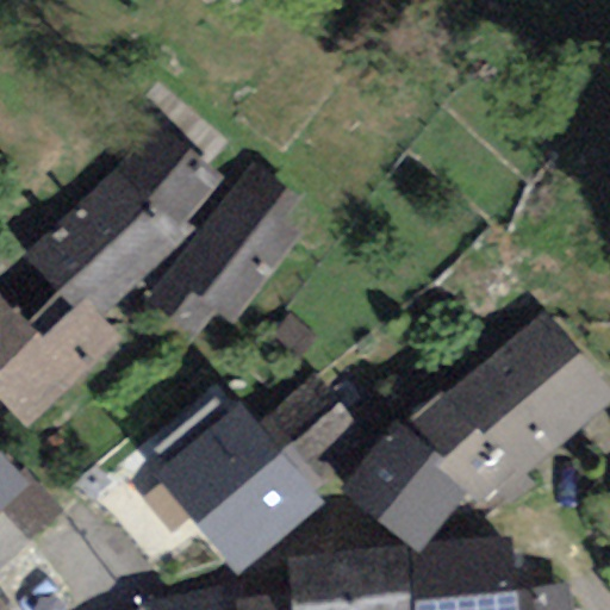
[(187,225),(222,180),(156,124),(116,170),(19,256),(27,266),(0,288),(0,403),(26,430),(120,341),(100,317),(197,232),(187,225)]
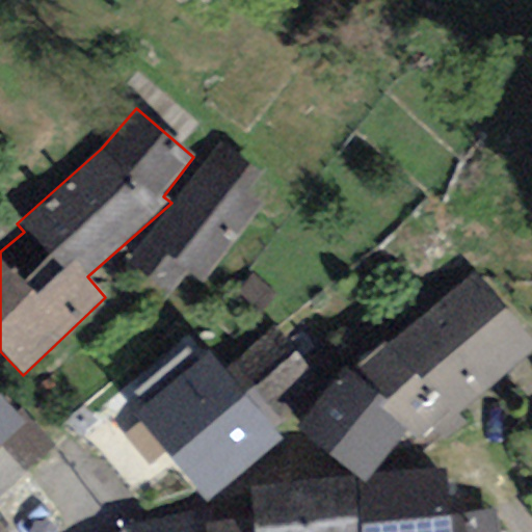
[(258,176),(219,147),(128,266),(165,295),(185,270),(200,282),(256,208),(242,197),(258,176)]
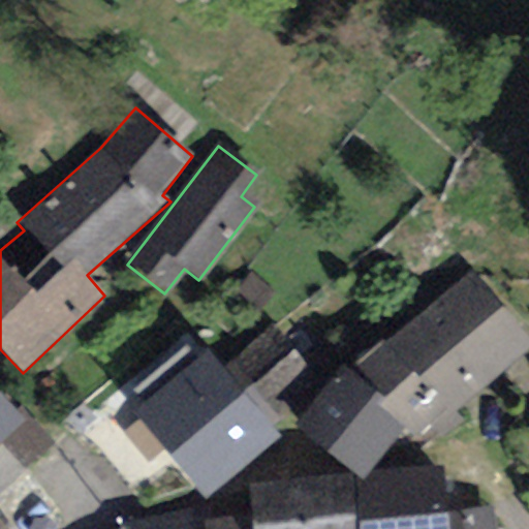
[(528,341),(468,271),(411,318),(475,395),(528,348),(528,341)]
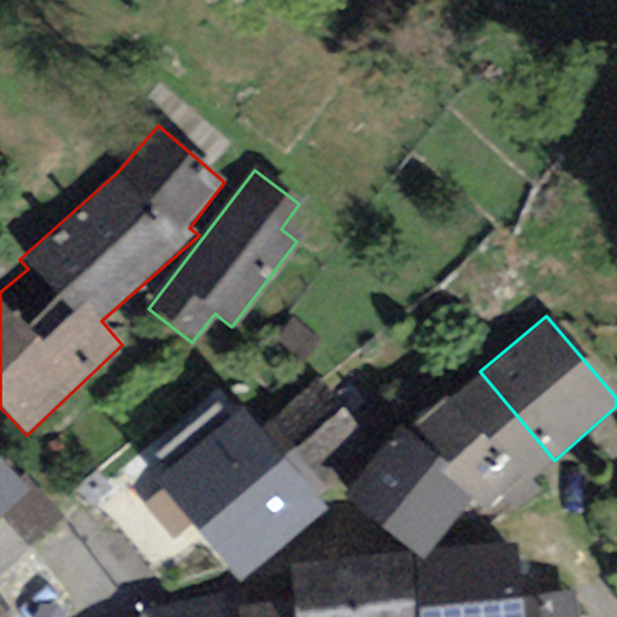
[(489,516),(554,460),(480,371),(413,427),(489,516)]
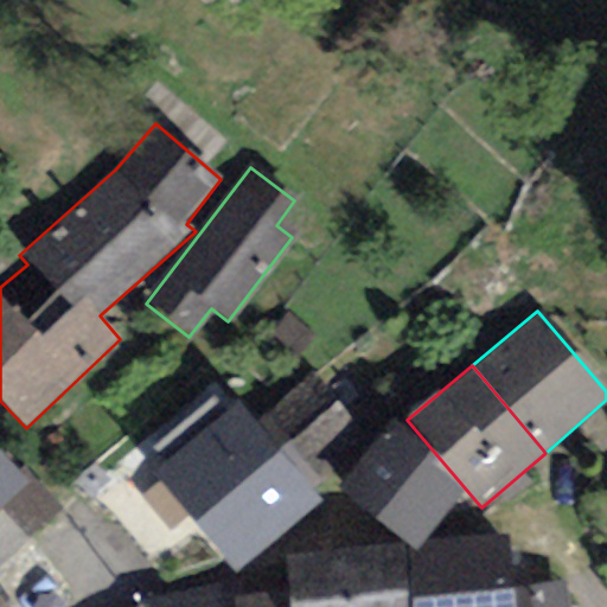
[(255,422),(306,485),(362,440),(311,377),(255,422)]
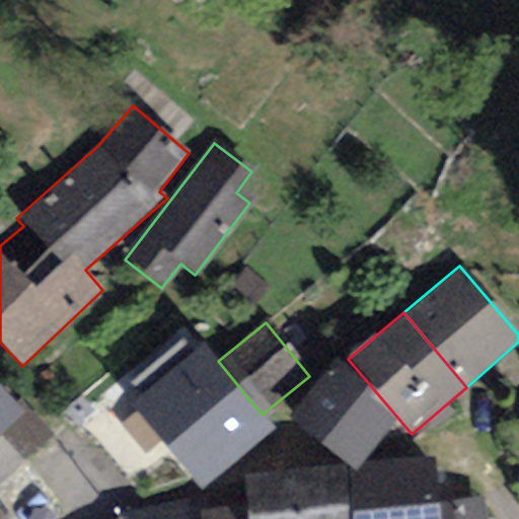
[(129,404),(202,491),(273,428),(262,415),(218,361),(202,345),(129,404)]
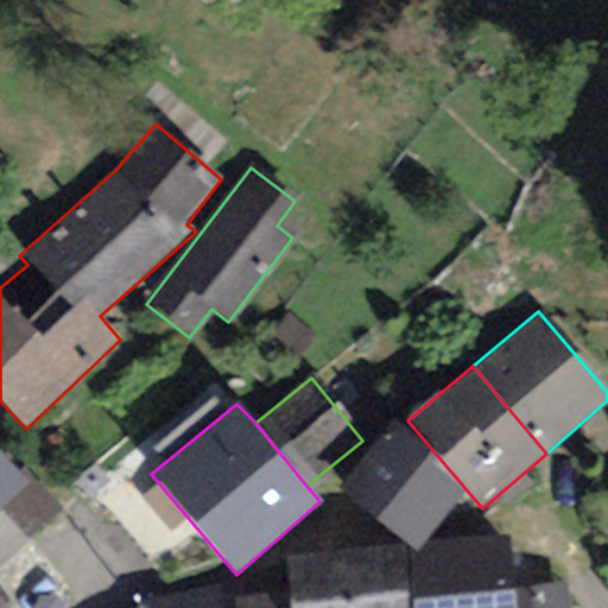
[(466,494),(392,429),(339,489),(406,543),(410,546),(415,543),(423,536),(466,494)]
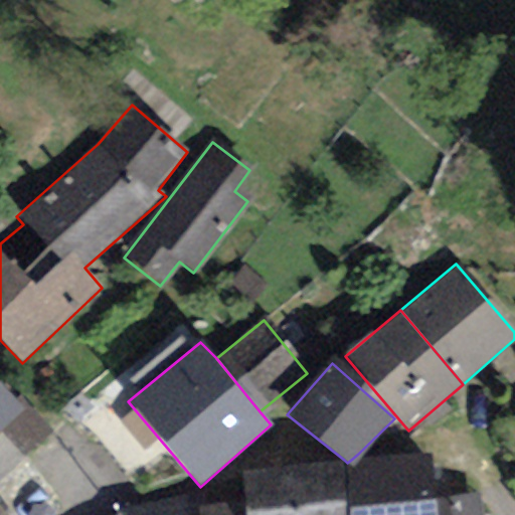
[(0,439),(29,414),(0,379),(0,439)]
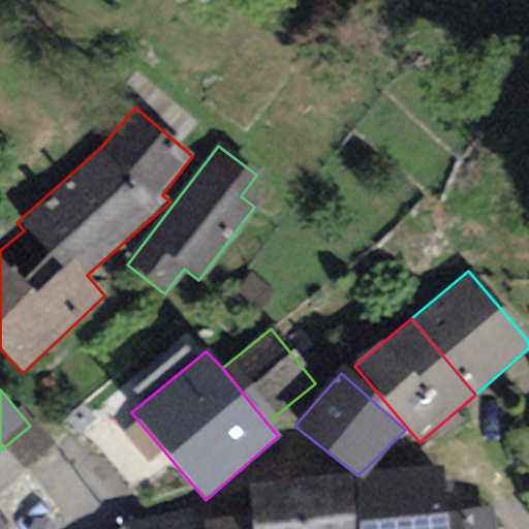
[(0,488),(54,443),(35,422),(30,426),(0,450),(0,488)]
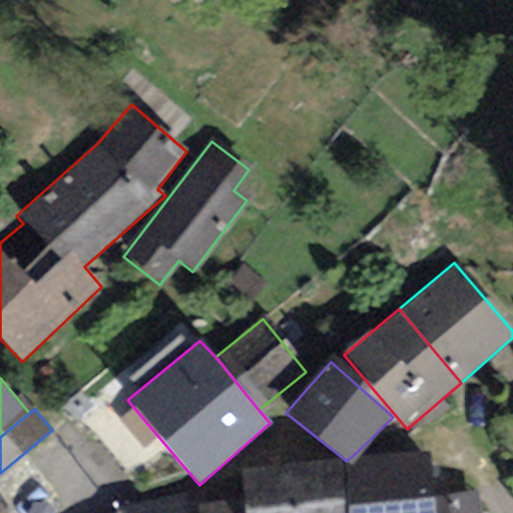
[(346,461),(241,472),(244,498),(245,512),(432,512),(431,498),(427,454),(346,461)]
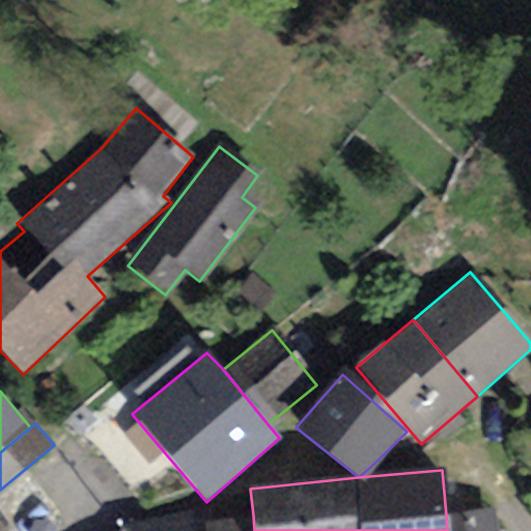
[(498,530),(494,507),(446,515),(447,530),(498,530)]
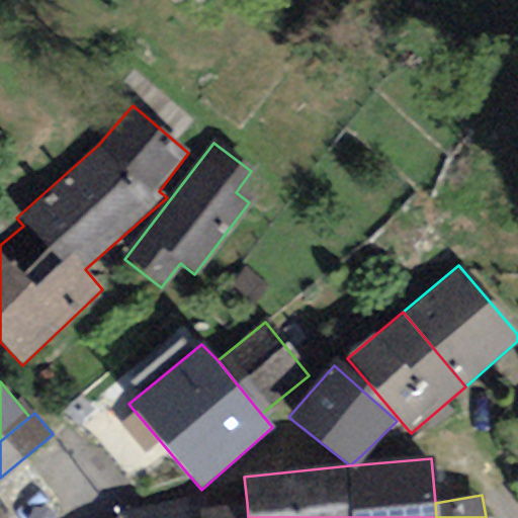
[(191,517),(188,502),(117,516),(117,517),(191,517)]
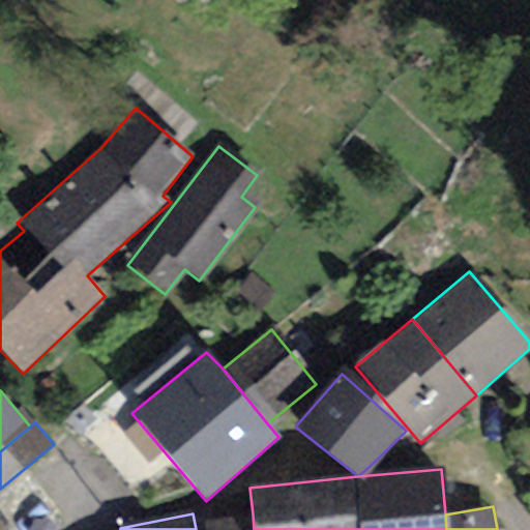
[(254,529),(253,514),(204,521),(204,529),(254,529)]
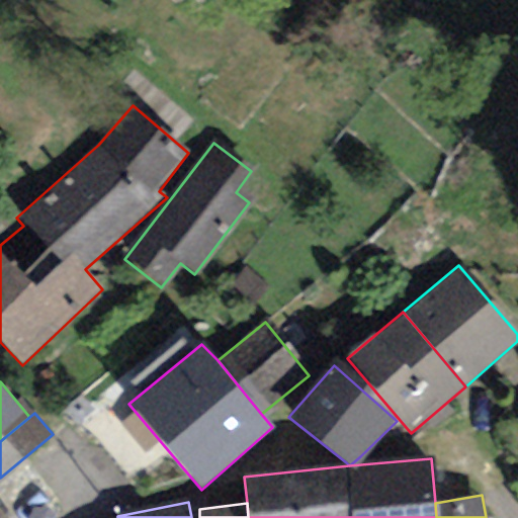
[(0,517),(8,517),(0,507),(0,517)]
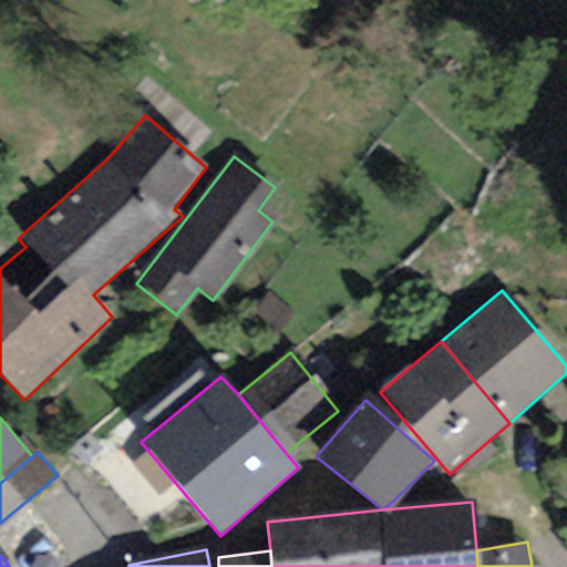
All buildings are outlined.
